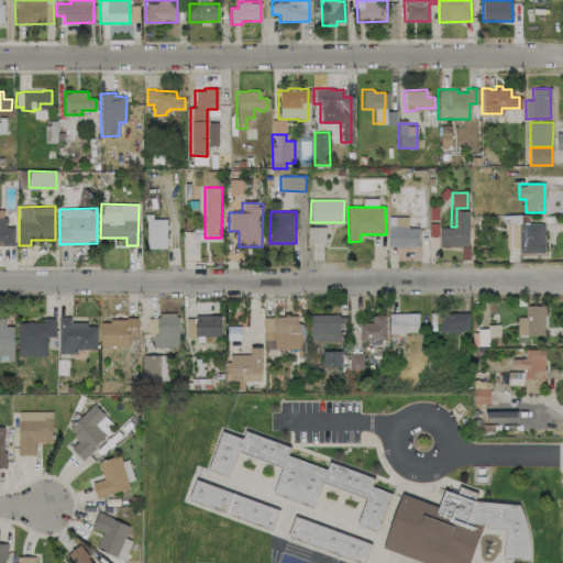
[(439,246),(468,246),(468,211),(457,211),(457,227),(439,228),(439,246)]
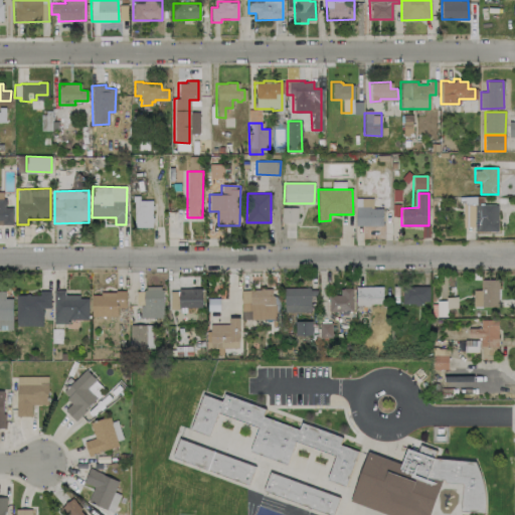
[(135,226),(153,226),(152,198),(134,199),(135,226)]
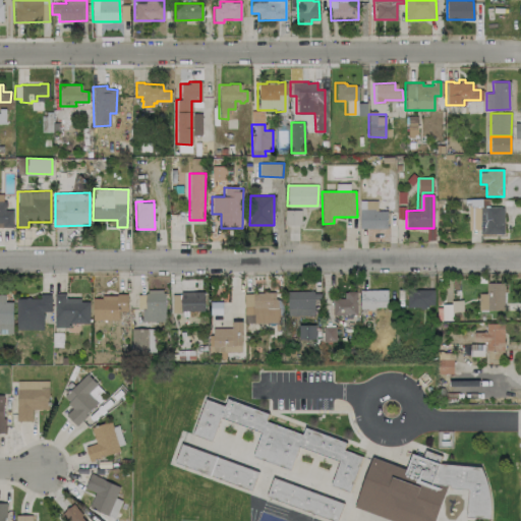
[(360,228),(387,228),(387,211),(378,211),(377,200),(359,200),(360,228)]
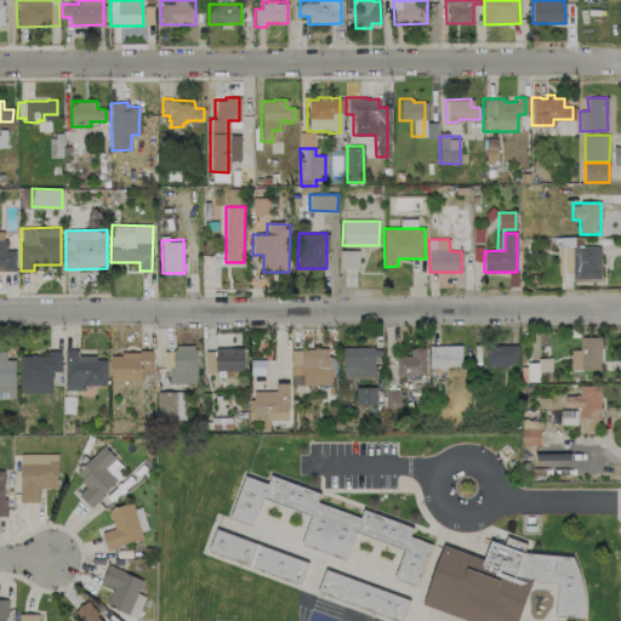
[(0,271),(15,272),(16,250),(5,250),(6,240),(0,240),(0,271)]
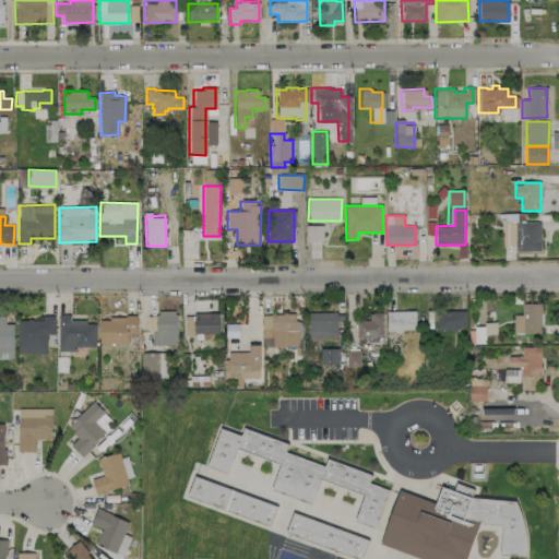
[(540,251),(540,222),(515,222),(515,251),(540,251)]
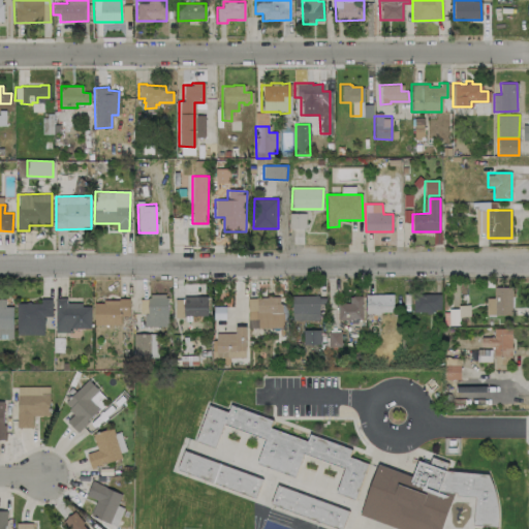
[(289,228),(305,228),(306,213),(289,213),(289,228)]
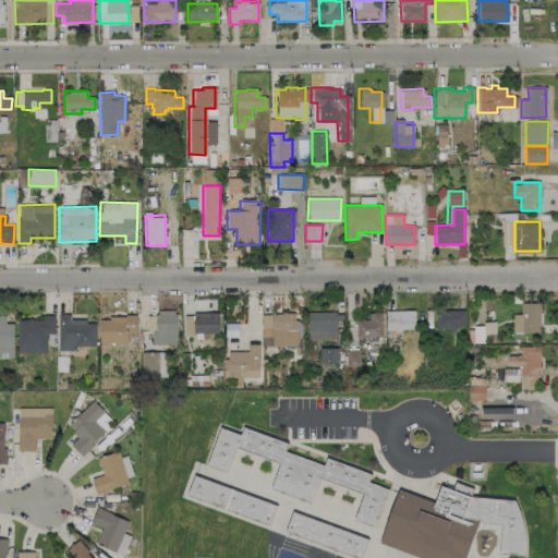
[(540,331),(540,302),(520,303),(521,314),(512,314),(513,331),(540,331)]
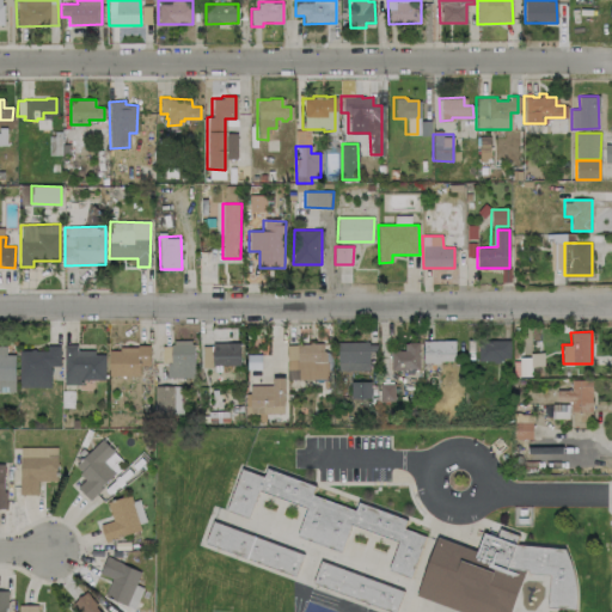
[(454,340),(422,341),(423,362),(454,362),(454,340)]
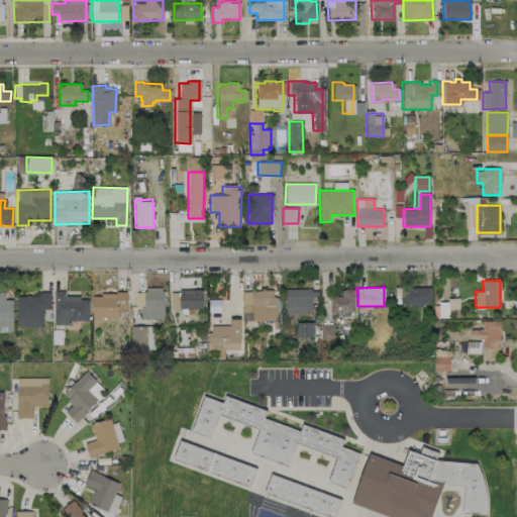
[(430,288),(404,287),(404,304),(430,305),(430,288)]
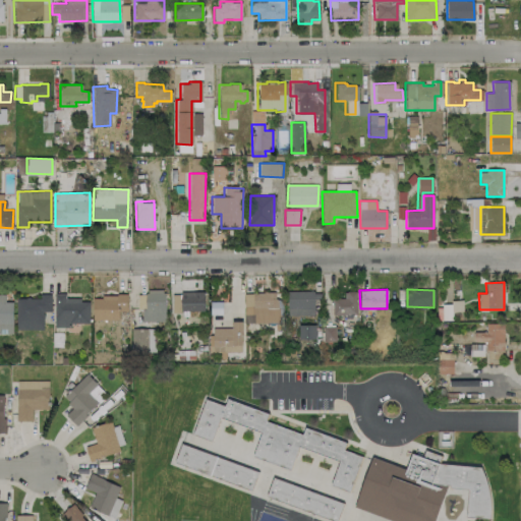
[(165,290),(143,290),(145,322),(165,321),(165,290)]
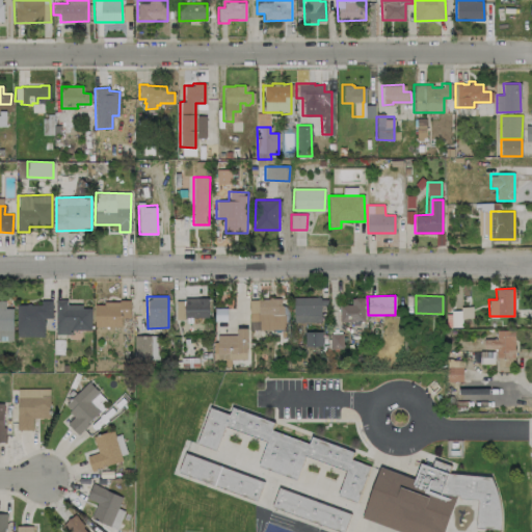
[(326,297),(293,298),(294,322),(321,322),(320,306),(326,306),(326,297)]
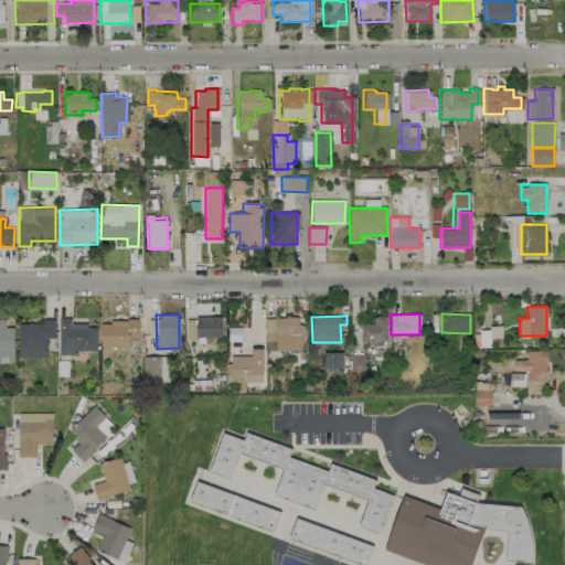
[(373,323),(360,323),(361,342),(387,341),(386,316),(373,316),(373,323)]
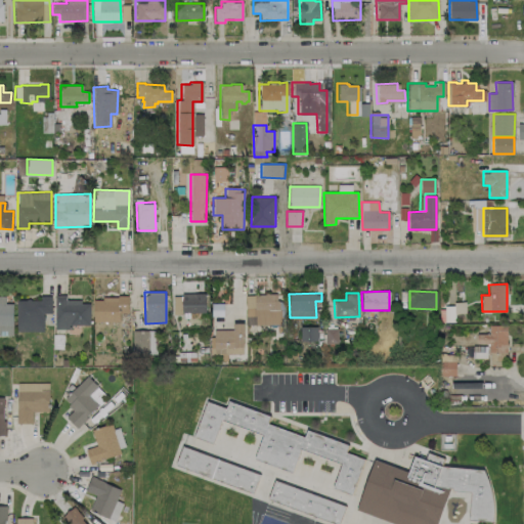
[(205,313),(205,294),(173,295),(174,313),(205,313)]
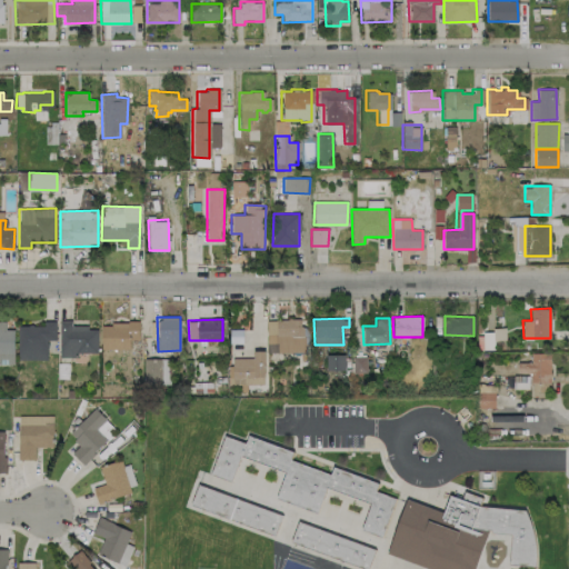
[(267,320),(268,352),(303,352),(303,319),(267,320)]
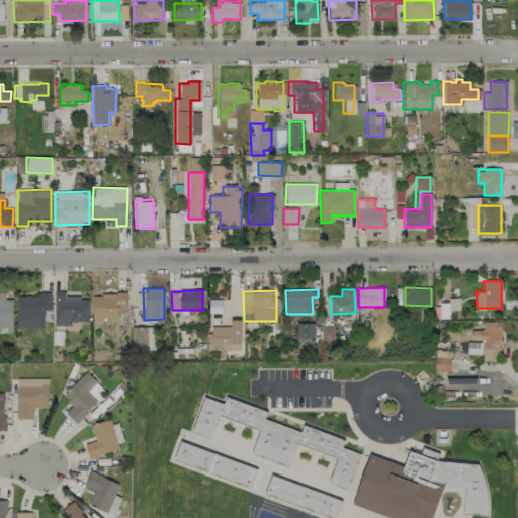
[(55,323),(89,323),(88,297),(65,297),(65,291),(54,292),(55,323)]
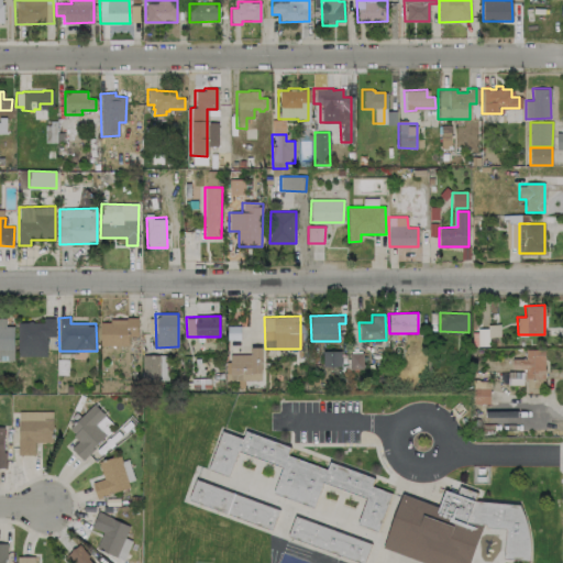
[(14,327),(6,327),(6,318),(0,318),(0,360),(13,361),(14,327)]
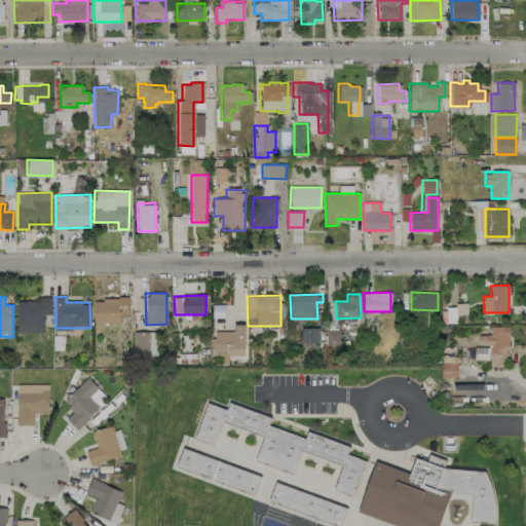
[(16,333),(44,333),(43,314),(51,314),(51,297),(40,297),(40,301),(16,301),(16,333)]
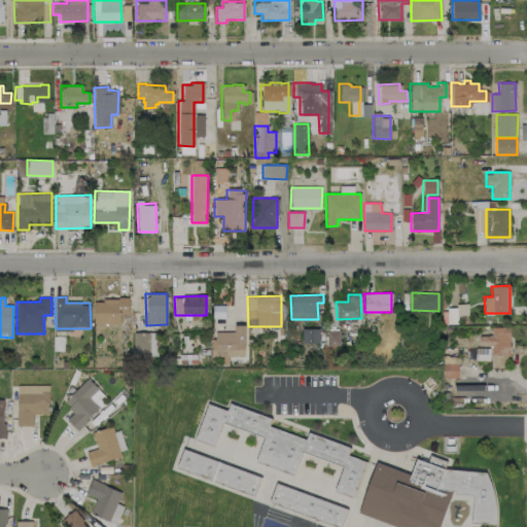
[(95,324),(120,323),(119,315),(129,315),(129,299),(94,300),(95,324)]
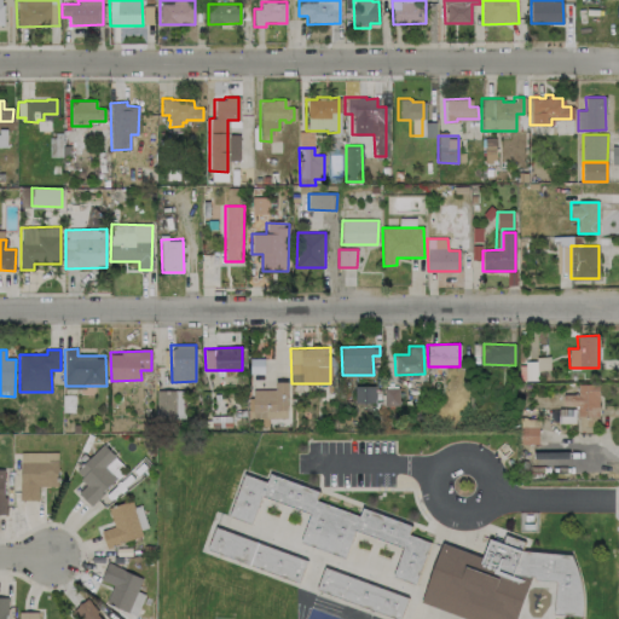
[(526,381),(537,380),(536,370),(549,369),(549,359),(525,360),(526,381)]
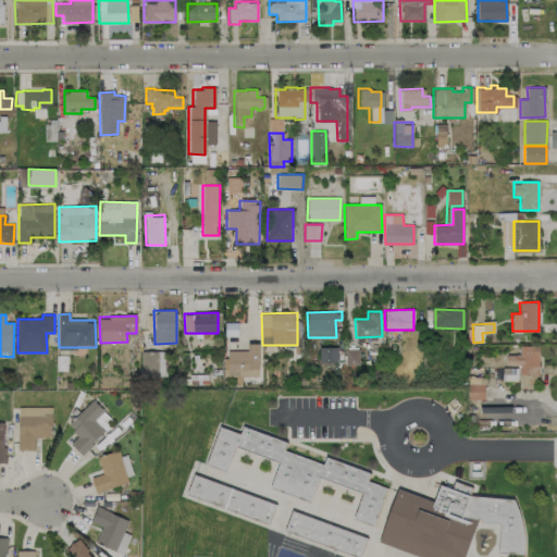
[(226,351),(227,376),(259,376),(259,343),(248,343),(248,350),(226,351)]
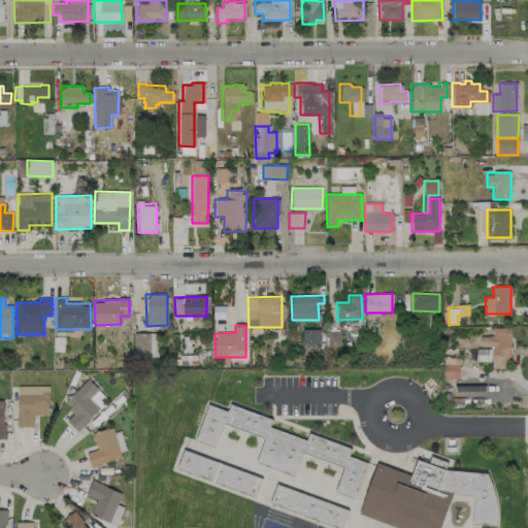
[(510,327),(492,328),(492,336),(481,336),(481,348),(492,347),(493,356),(510,355),(510,327)]
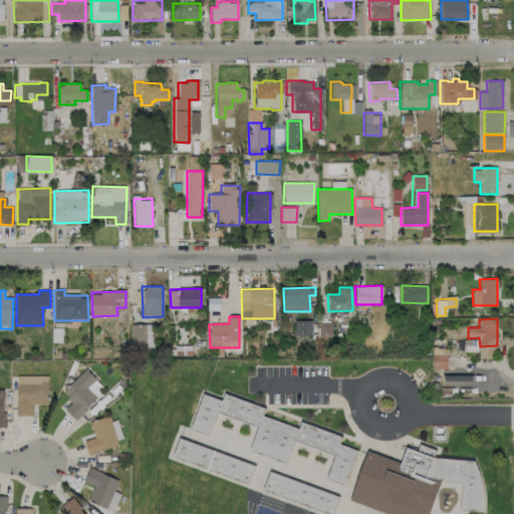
[(310,320),(294,321),(295,334),(311,334),(310,320)]
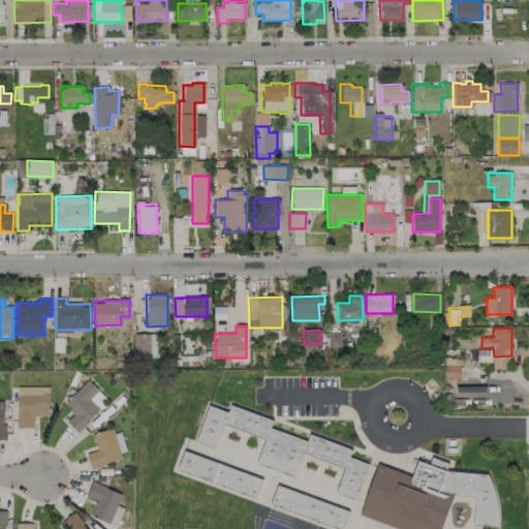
[(339,331),(329,332),(329,346),(340,345),(339,331)]
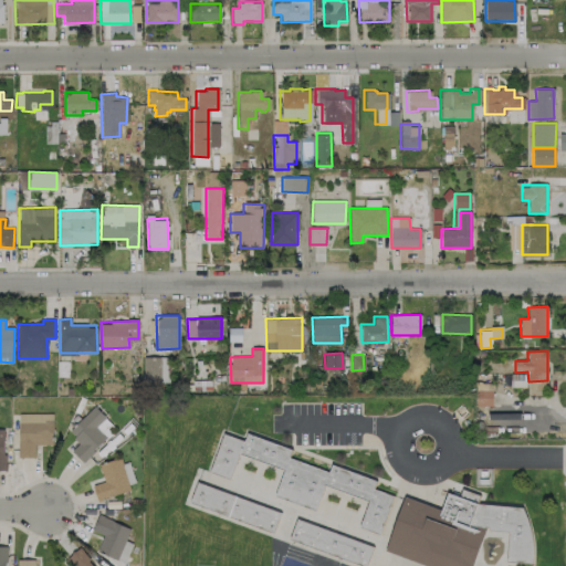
[(168,384),(168,357),(143,357),(143,385),(168,384)]
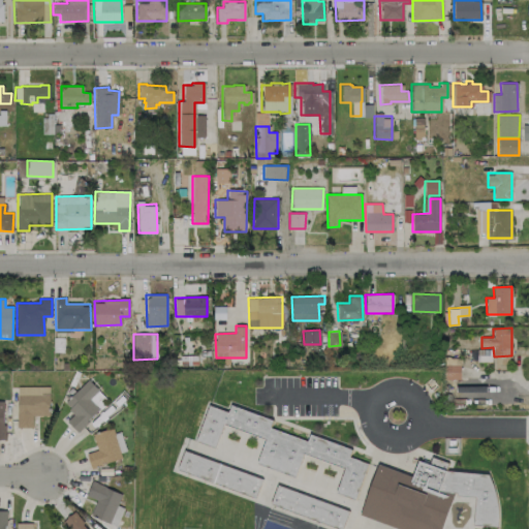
[(477,362),(491,362),(492,349),(477,349),(477,362)]
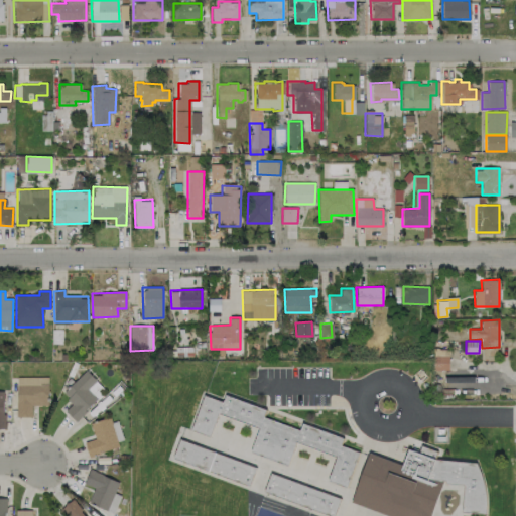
[(433,370),(449,370),(448,349),(433,349),(433,370)]
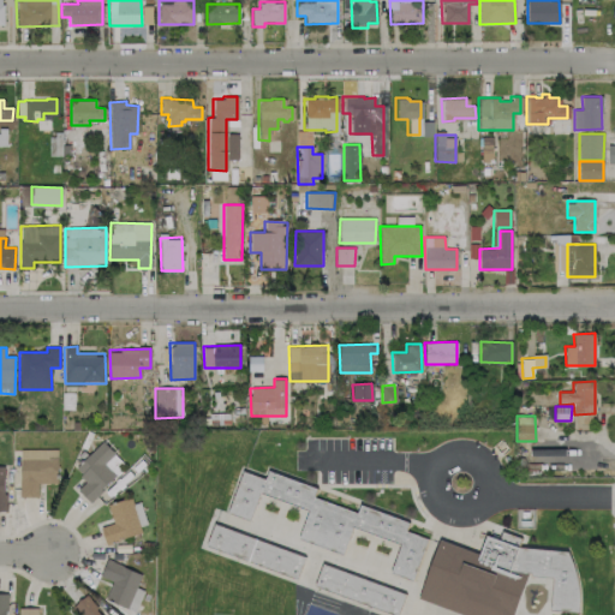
[(90,502),(126,465),(101,441),(75,470),(87,481),(77,490),(90,502)]
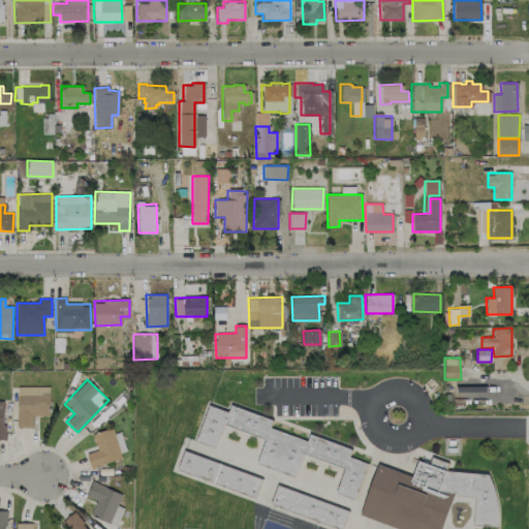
[(50,416),(49,386),(17,387),(18,428),(33,428),(32,416),(50,416)]
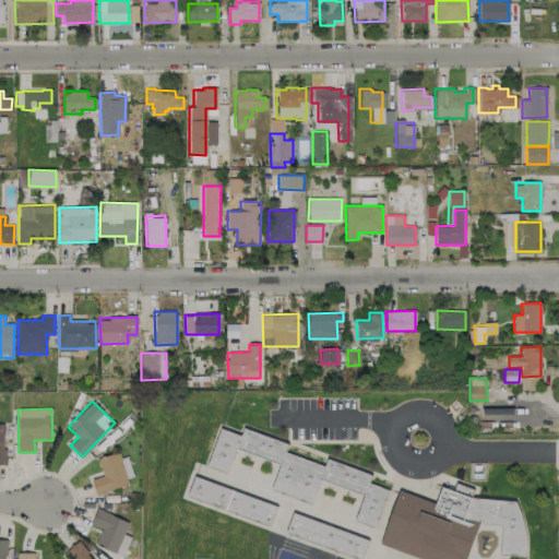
[(281,463),(272,490),(312,503),(319,479),(364,494),(355,521),(376,527),(388,489),(369,483),(371,474),(328,460),(325,465),(285,452),(288,442),(245,429),(242,435),(218,428),(206,466),(228,473),(236,449),(281,463)]
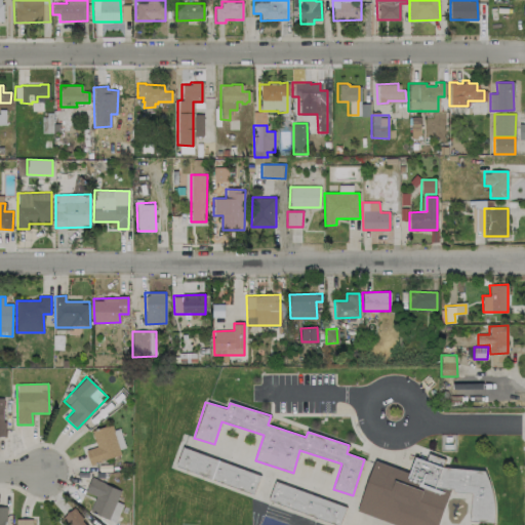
[(89,463),(126,452),(118,425),(92,433),(96,447),(86,450),(89,463)]
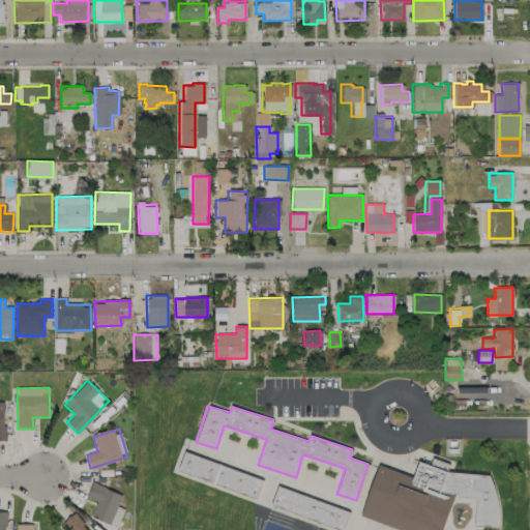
[(360,518),(400,529),(442,529),(454,494),(478,501),(472,523),(488,528),(501,484),(448,467),(449,464),(434,459),(431,465),(418,461),(413,476),(377,465),(360,518)]
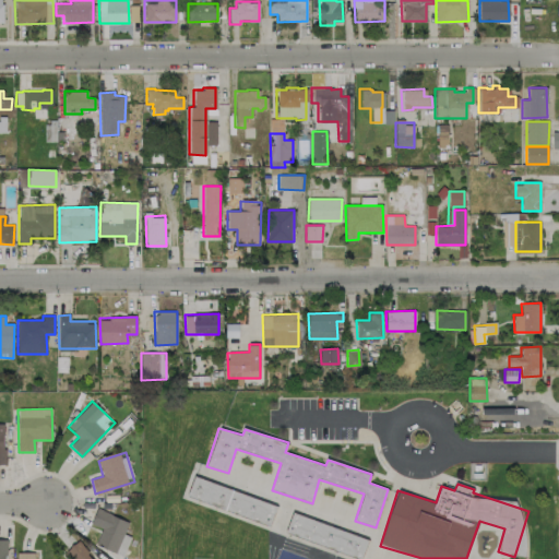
[(131,537),(123,534),(129,522),(97,509),(91,524),(102,528),(95,544),(122,556),(131,537)]
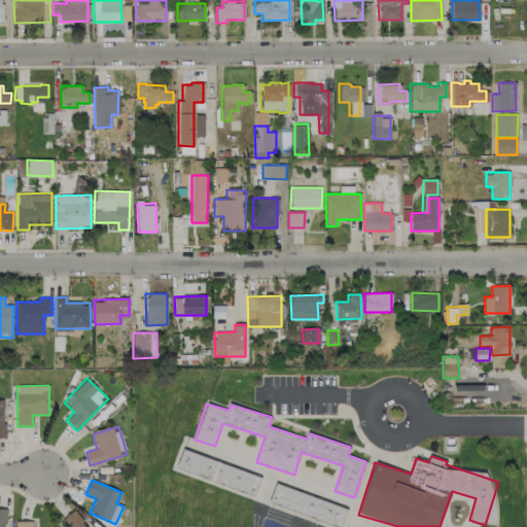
[(269,502),(339,526),(341,526),(347,508),(275,484),(269,502)]
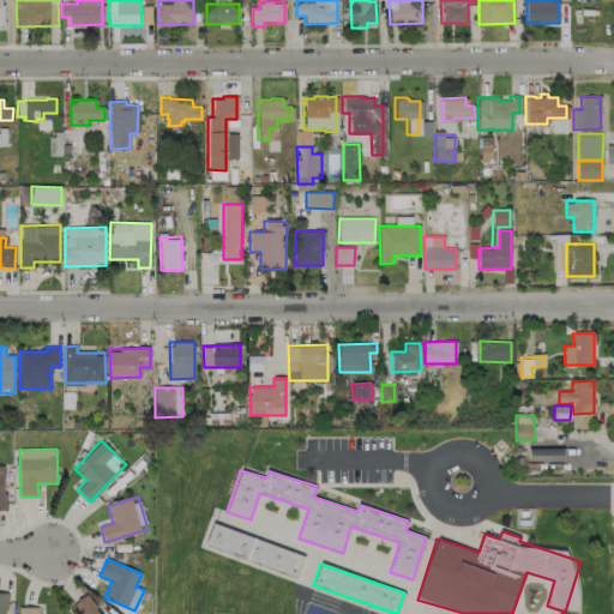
[(72,606),(78,613),(101,613),(85,594),(72,606)]
